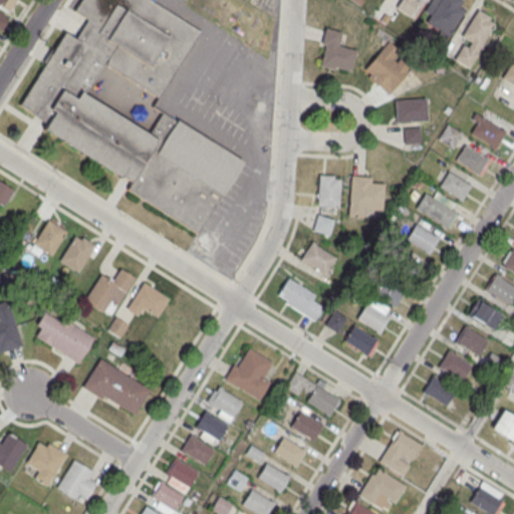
[(0,0),(0,6),(6,12),(17,1),(15,0),(0,0)]
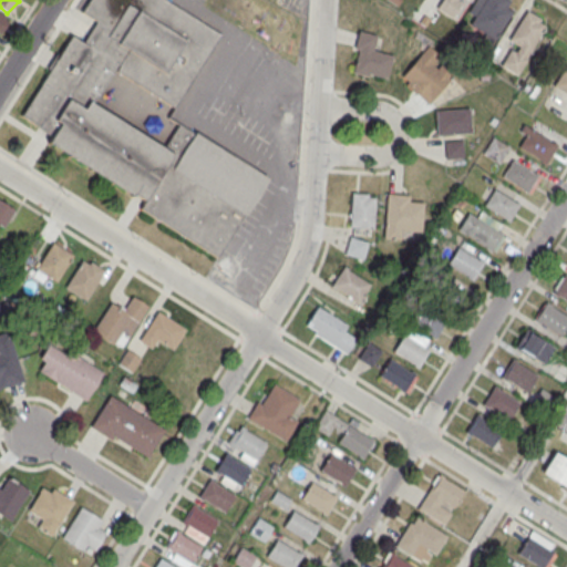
[(268,177),(216,258),(138,208),(143,202),(48,142),(52,134),(21,115),(71,34),(82,41),(95,20),(81,11),(88,0),(167,0),(222,34),(168,116),(268,177)]
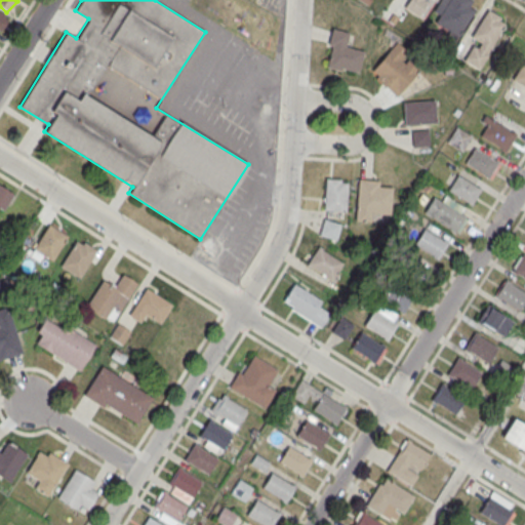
[(403,0),(401,5),(417,15),(427,0),(432,0),(435,2),(436,0),(403,0)]
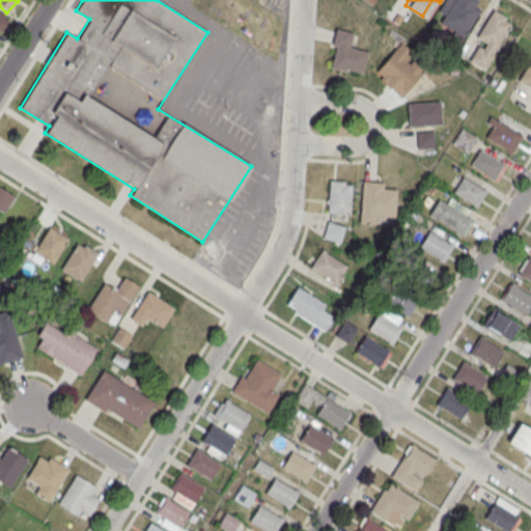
[(483,4),(475,0),(447,0),(436,21),(464,37),(483,4)]
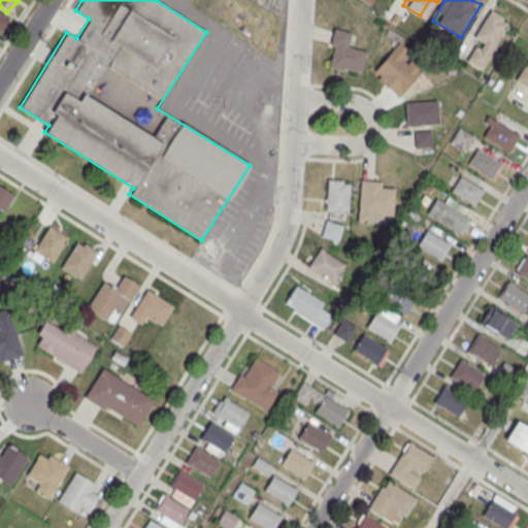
[(476,41),(466,61),(482,69),(508,20),(490,9),(473,39),(476,41)]
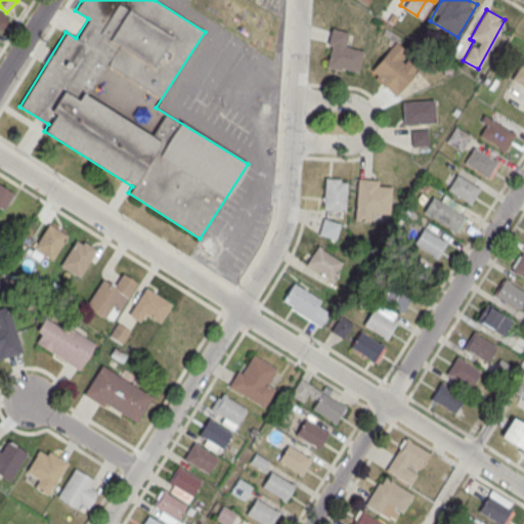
[(362,49),(346,46),(349,32),(331,29),(324,67),(358,73),(362,49)]
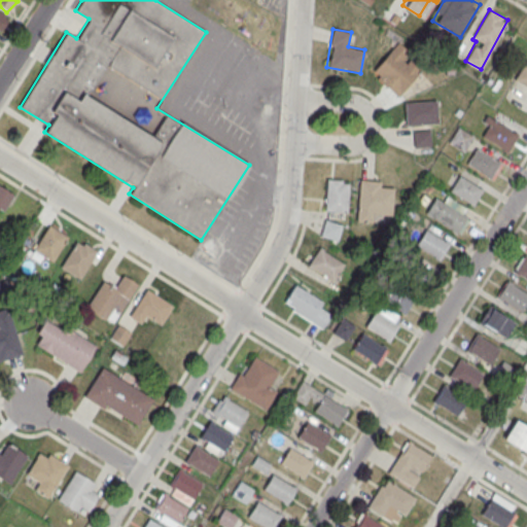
[(399,97),(424,64),(396,42),(371,74),(399,97)]
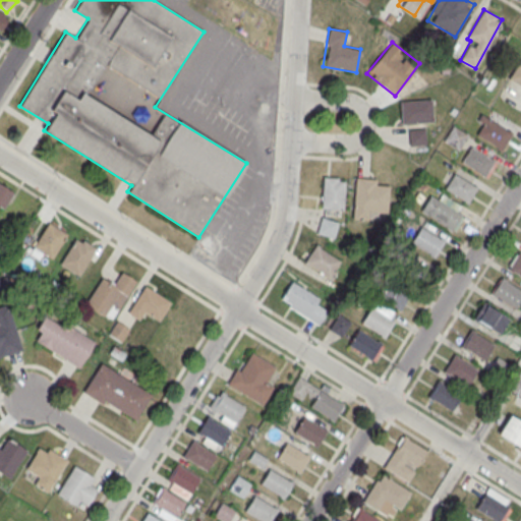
[(520,85),(508,77),(517,63),(520,65),(520,85)]
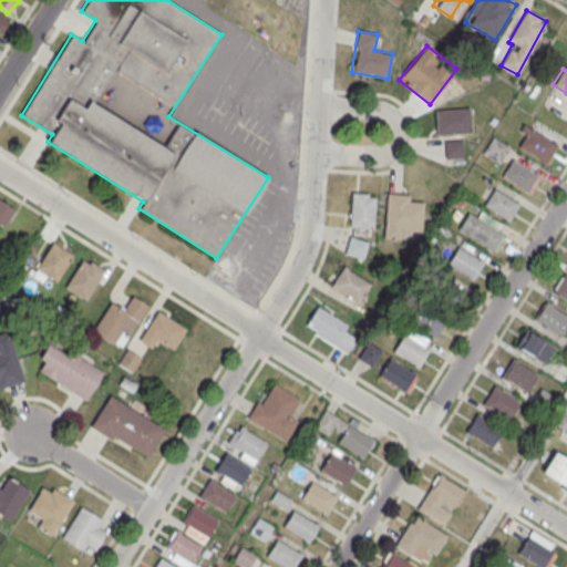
[(436,111),(436,134),(471,134),(471,111),(436,111)]
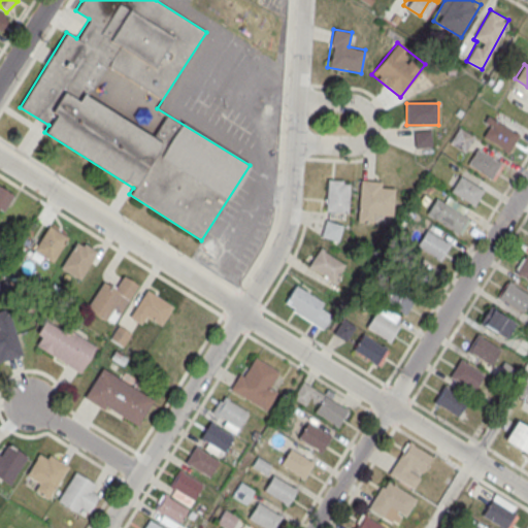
[(520,133),(490,118),(481,137),(510,152),(520,133)]
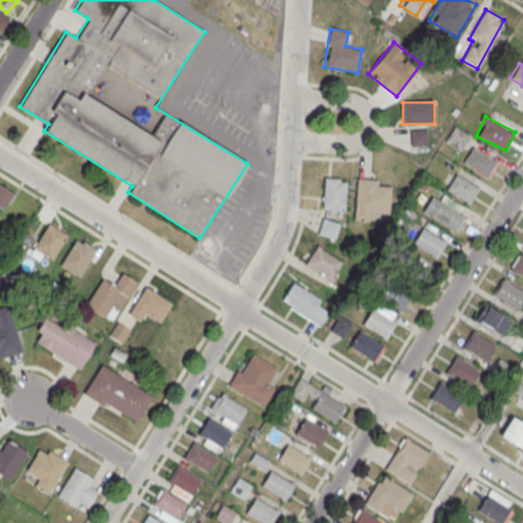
[(460,150),(469,136),(455,127),(445,141),(460,150)]
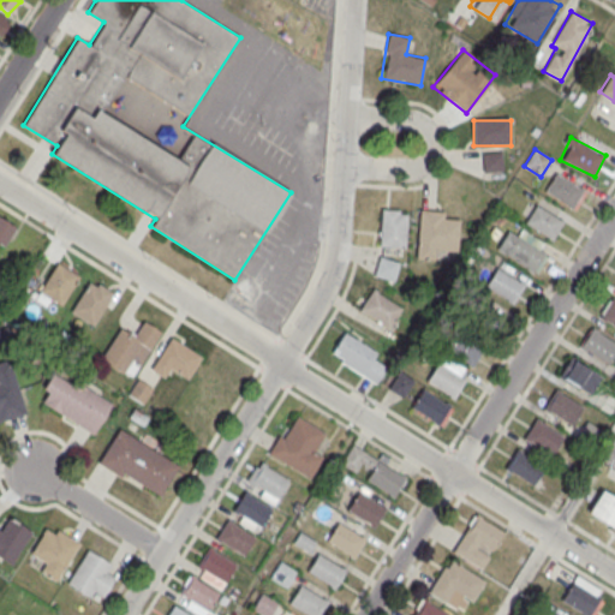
[(484,171),(501,171),(501,155),(484,155),(484,171)]
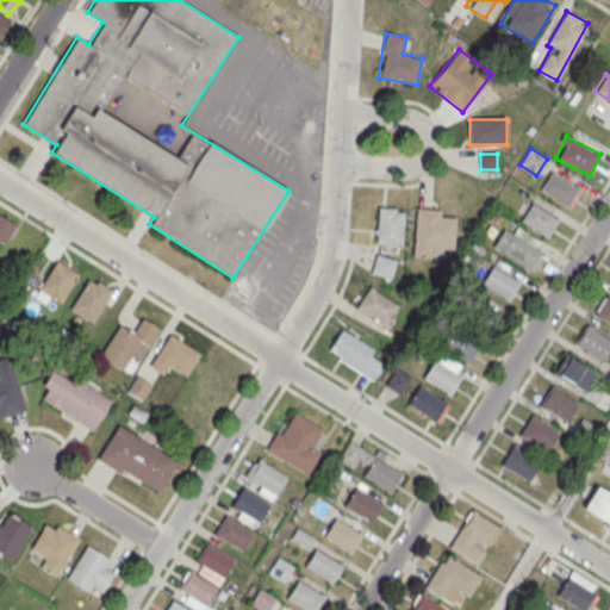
[(539,190),(571,209),(582,188),(549,170),(539,190)]
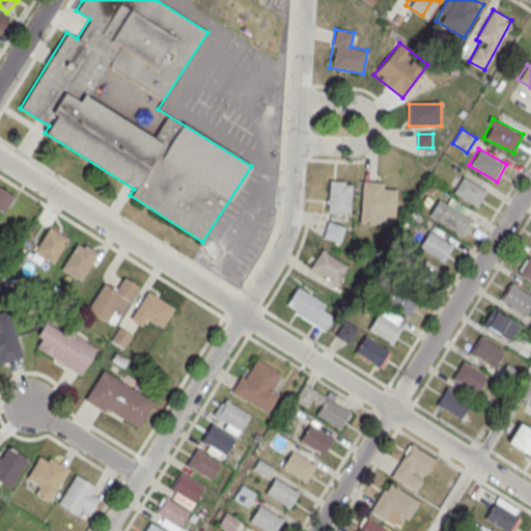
[(477,207),(486,191),(462,176),(452,193),(477,207)]
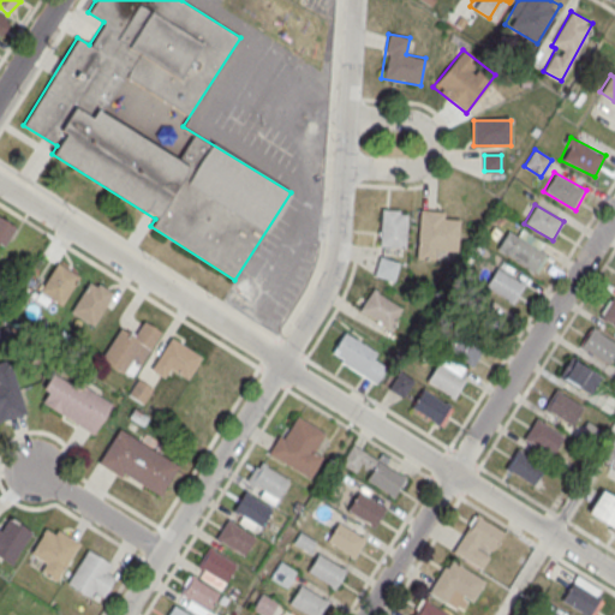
[(380,246),(406,246),(407,210),(381,209),(380,246)]
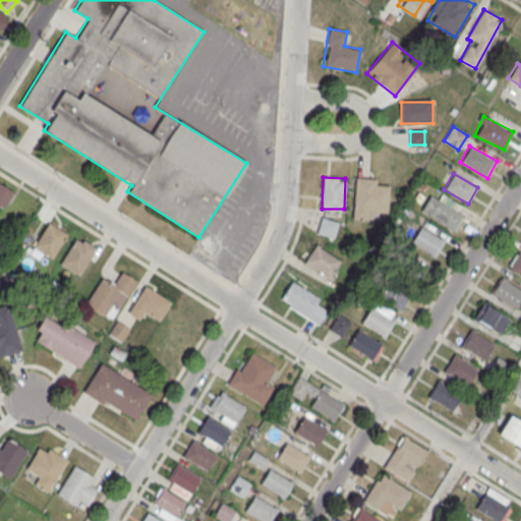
[(356,178),(352,219),(369,220),(369,212),(387,213),(389,186),(378,185),(378,180),(356,178)]
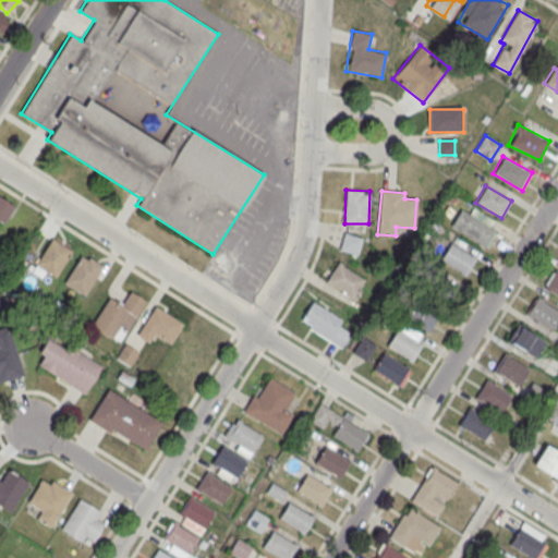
[(13,205),(0,196),(0,220),(3,222),(13,205)]
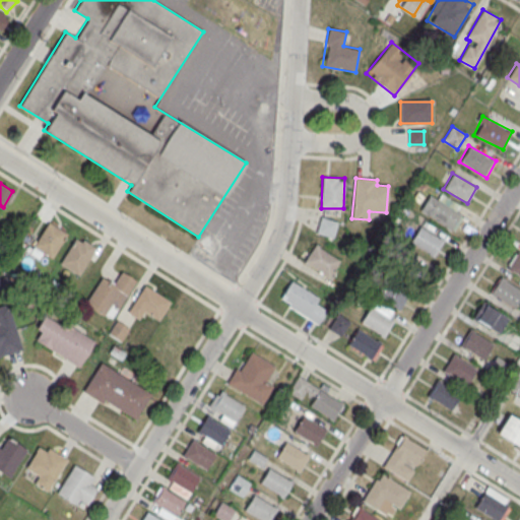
[(419,211),(452,230),(463,210),(432,191),(419,211)]
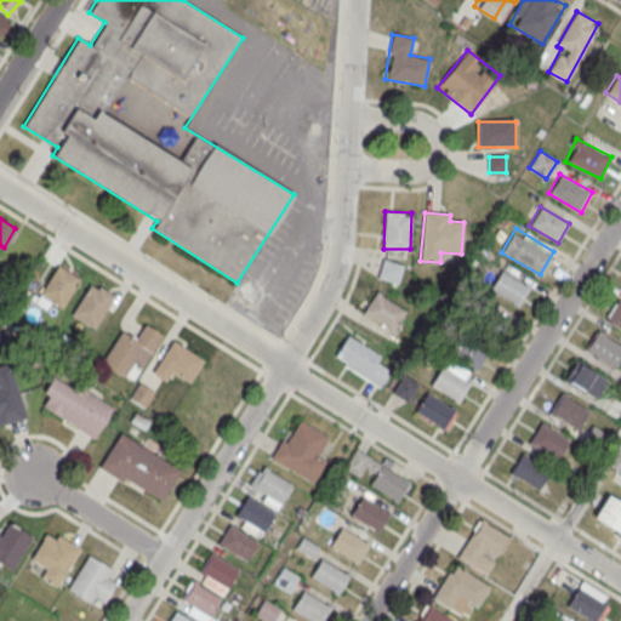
[(398,284),(404,266),(382,258),(377,278),(398,284)]
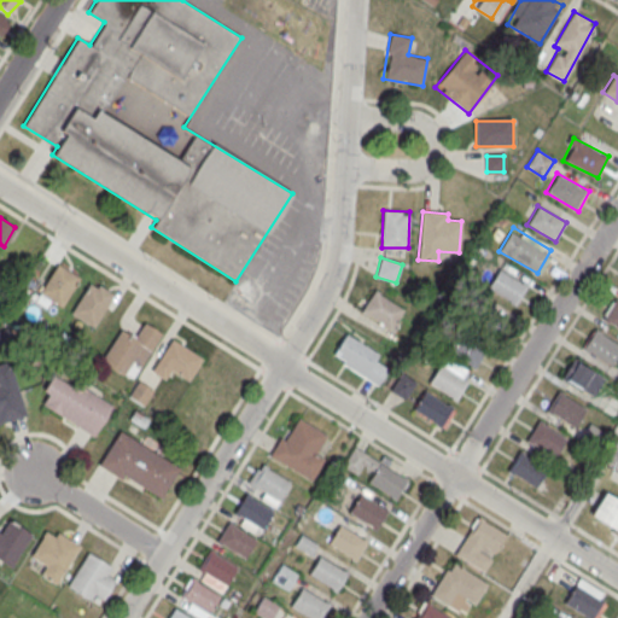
[(80,278),(57,264),(39,296),(62,309),(80,278)]
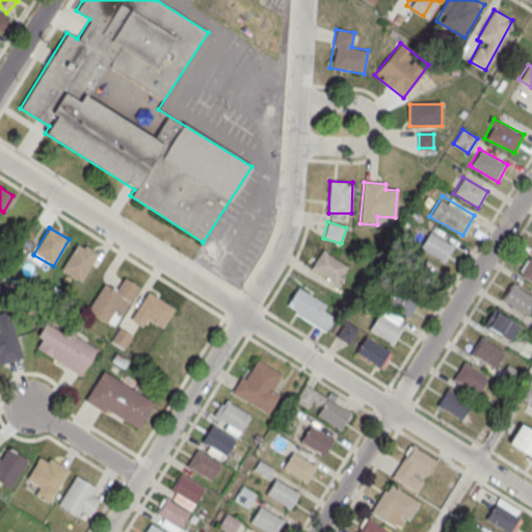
[(453,245),(429,231),(419,248),(443,263),(453,245)]
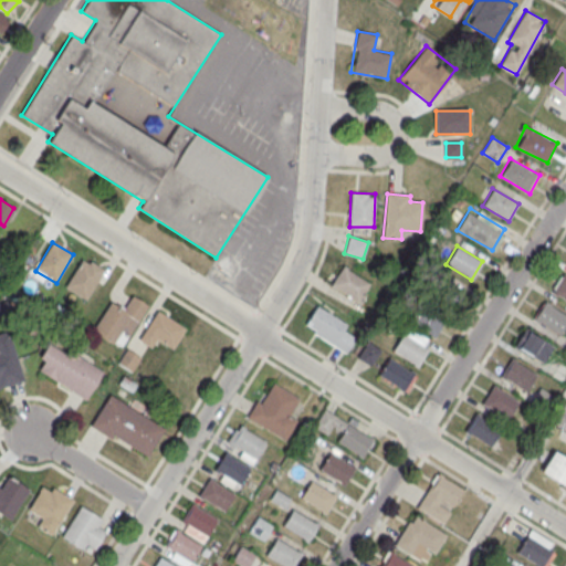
[(84,301),(106,272),(86,258),(64,286),(84,301)]
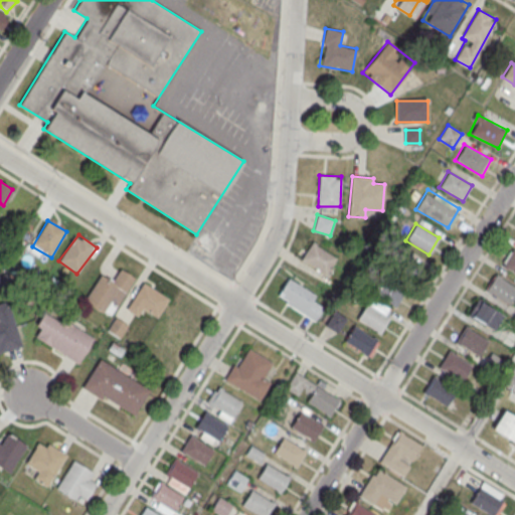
[(301,261),(328,274),(336,255),(310,242),(301,261)]
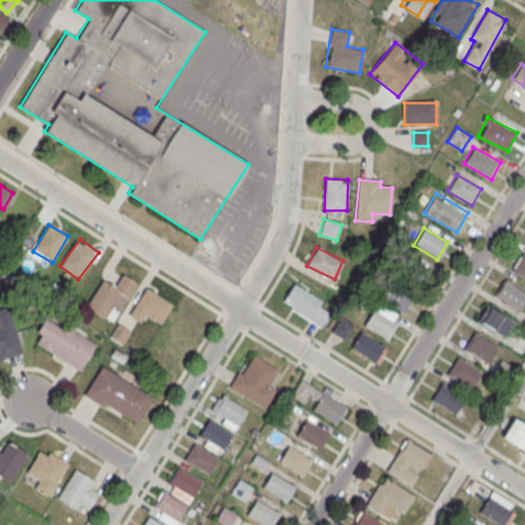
[(86,307),(113,322),(136,283),(121,275),(114,287),(103,280),(86,307)]
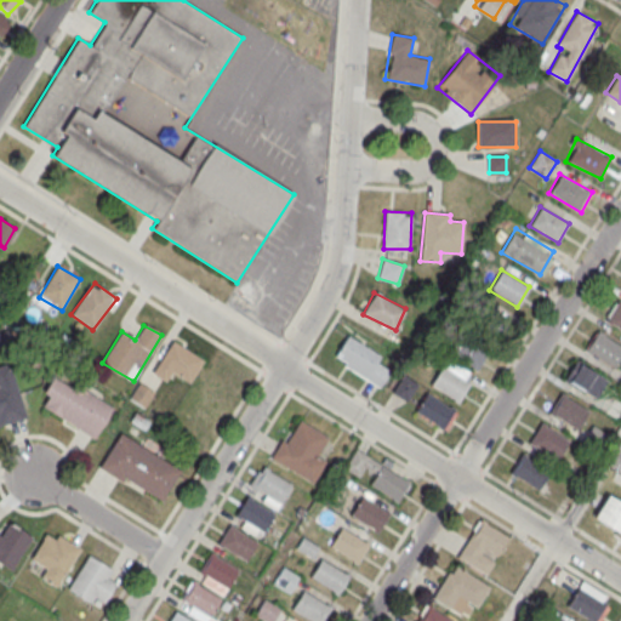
[(620,357),(620,345),(597,330),(586,349),(615,368),(620,357)]
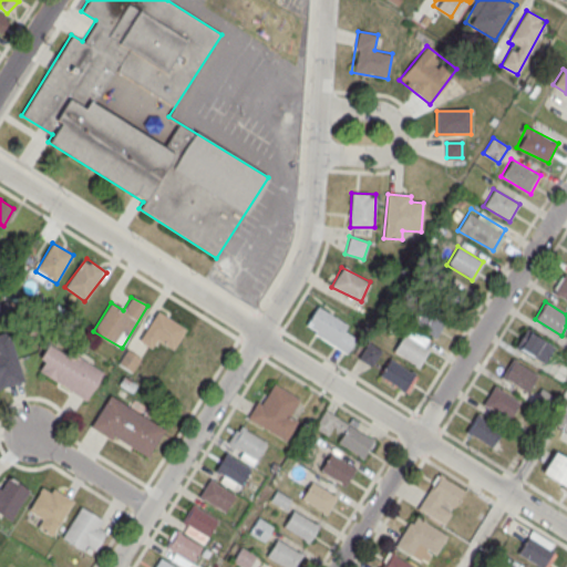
[(307,320),(342,356),(358,340),(322,305),(307,320)]
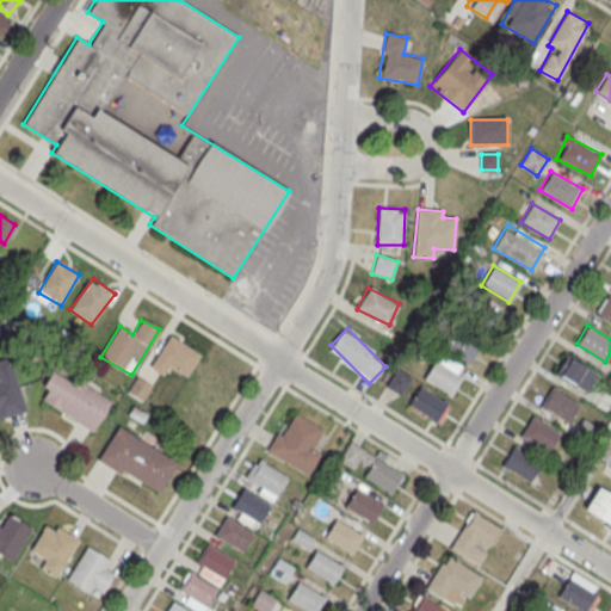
[(440,347),(470,364),(481,345),(452,328),(440,347)]
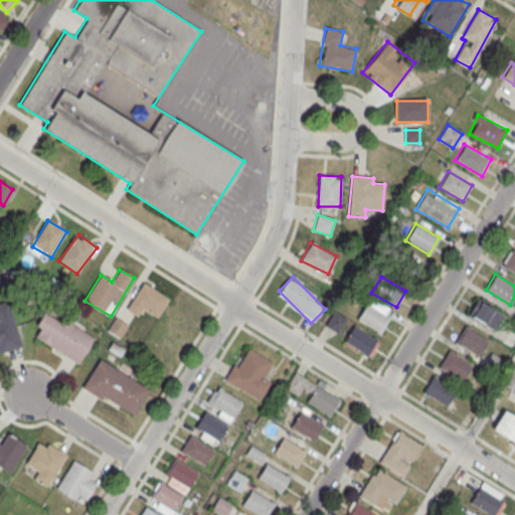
[(126,308),(143,283),(168,298),(157,317),(142,308),(137,316),(126,308)]
